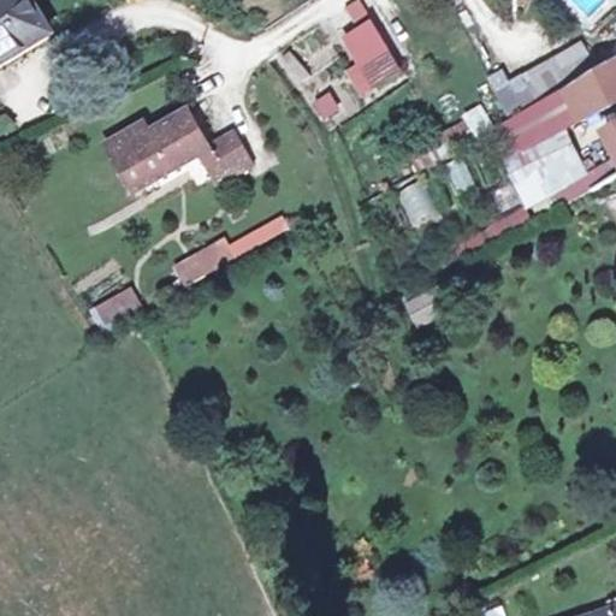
[(0,0),(0,57),(53,28),(37,0),(0,0)]
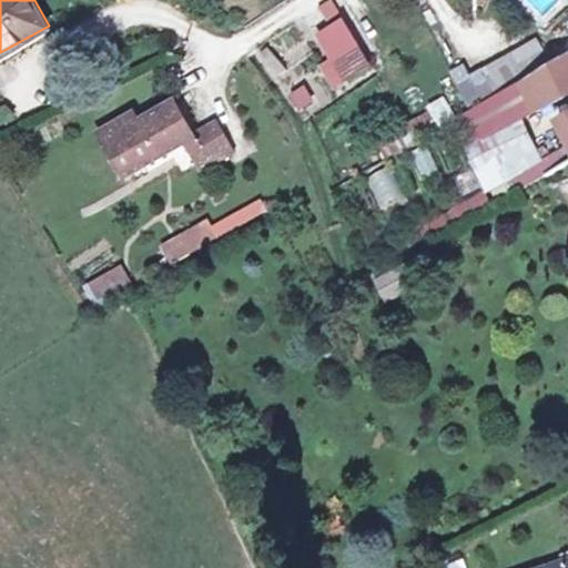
[(324,0),(335,21),(324,28),(347,67),(371,52),(342,0),(324,0)]
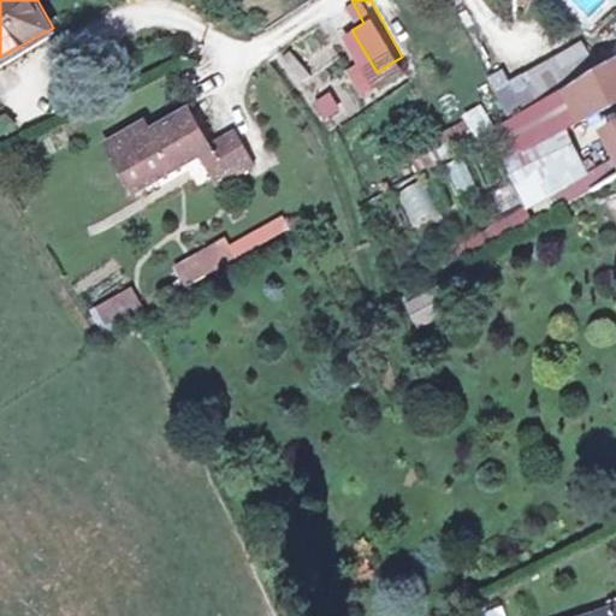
[(581,39),(555,49),(569,76),(594,61),(581,39)]
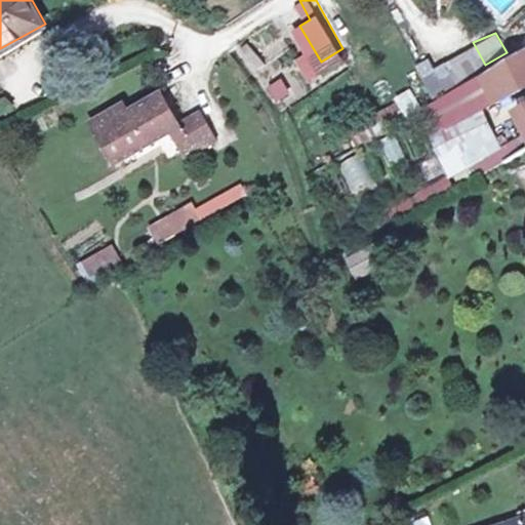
[(251,40),(239,46),(252,70),(265,63),(251,40)]
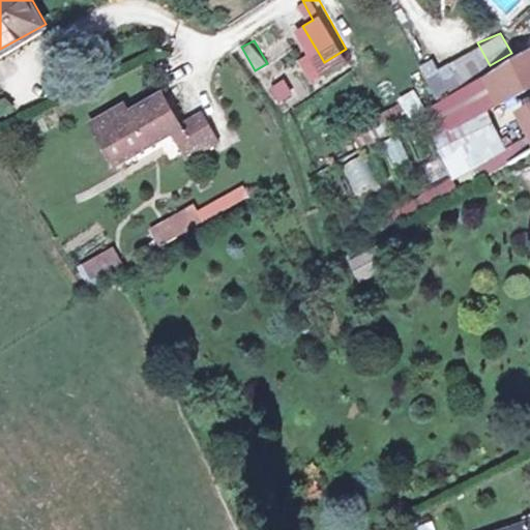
[(477,42),(429,67),(443,92),(490,65),(477,42)]
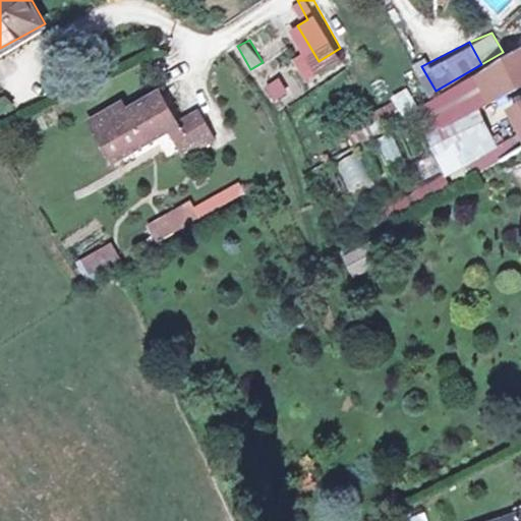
[(520,44),(473,71),(489,104),(520,87),(520,44)]
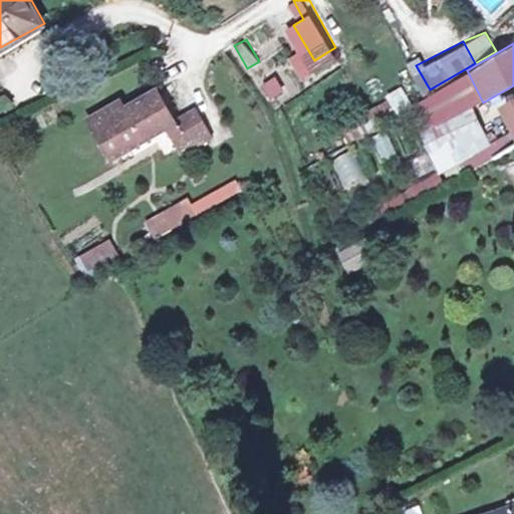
[(483,102),(467,70),(416,100),(432,129),(483,102)]
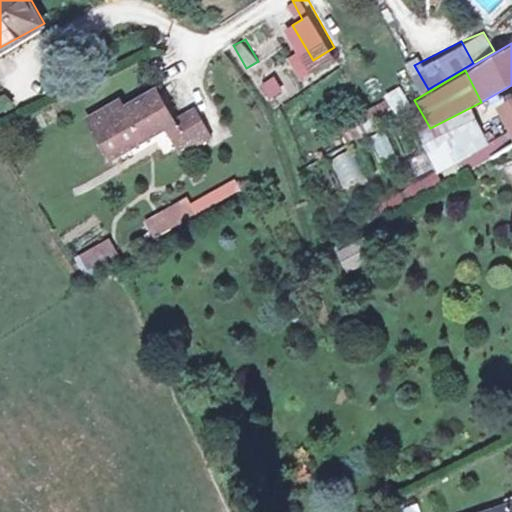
[(269,82),(276,92),(286,86),(281,76),(269,82)]
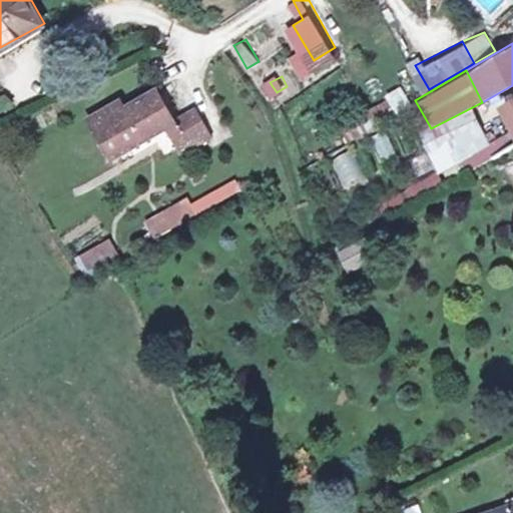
[(159,83),(127,102),(94,121),(112,153),(167,122),(173,132),(181,144),(212,128),(198,100),(176,111),(159,83)]
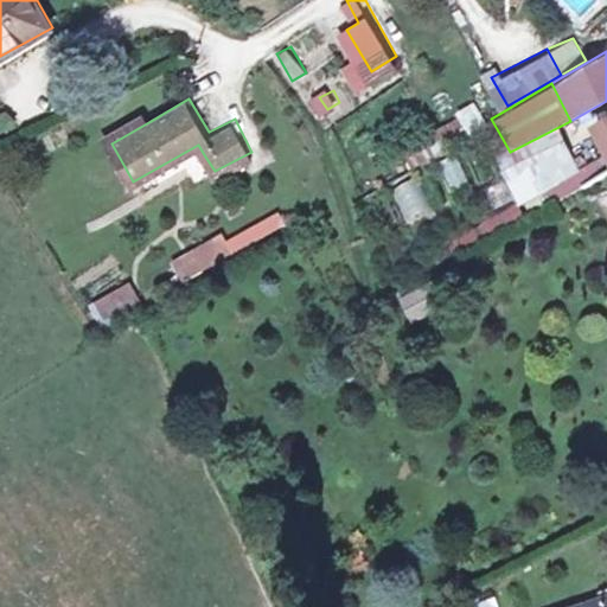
[(112,144),(151,121),(146,113),(107,135),(112,144)]
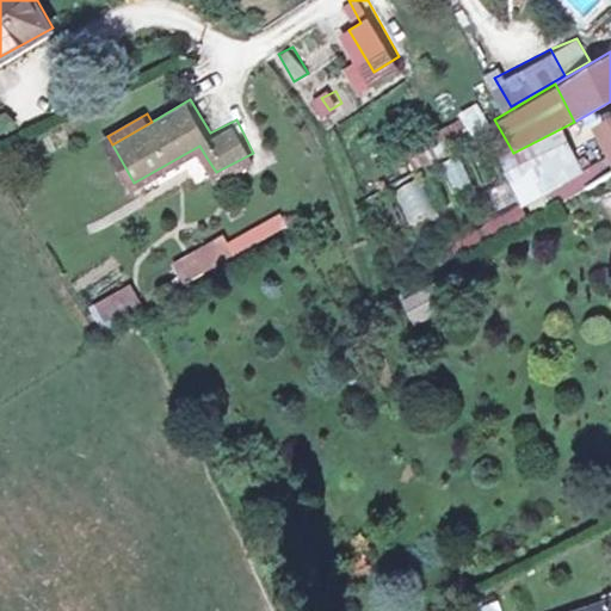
[(586,181),(610,168),(610,150),(559,177),(566,192),(586,181)]
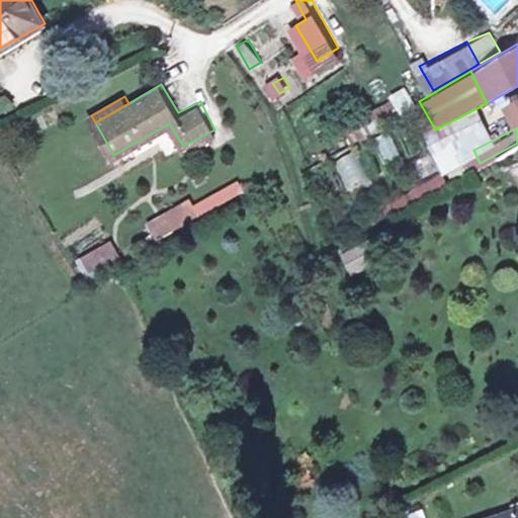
[(378,138),(383,161),(397,158),(392,135),(378,138)]
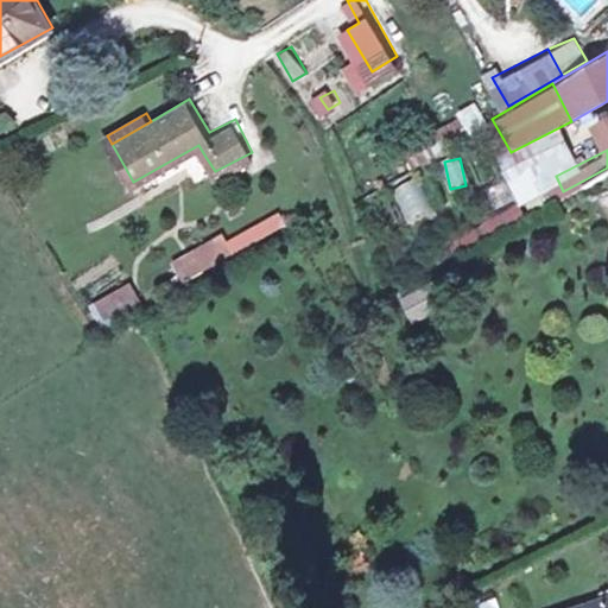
[(607,168),(583,181),(603,221),(607,217),(607,168)]
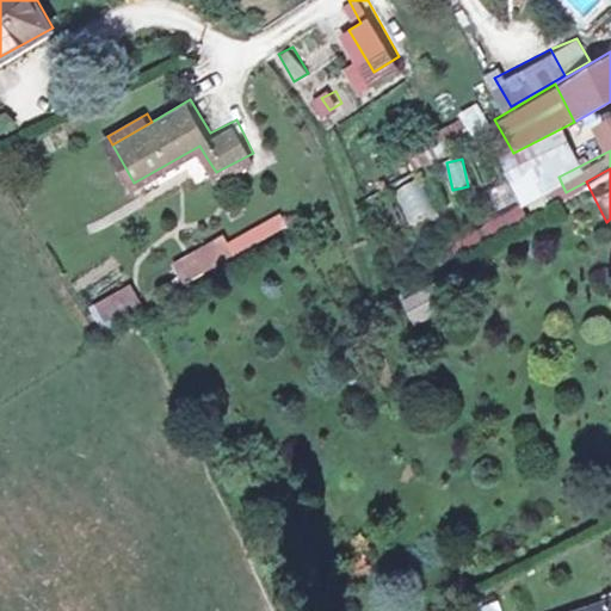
[(417,178),(395,189),(409,220),(431,210),(417,178)]
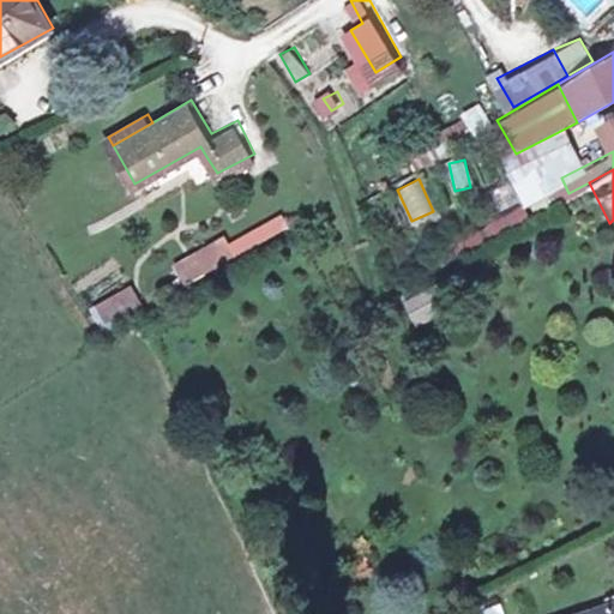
[(455,260),(533,221),(524,206),(447,246),(455,260)]
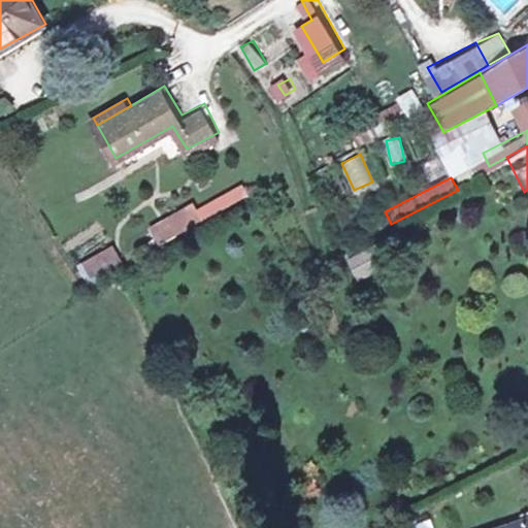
[(237,183),(147,229),(157,245),(245,199),(237,183)]
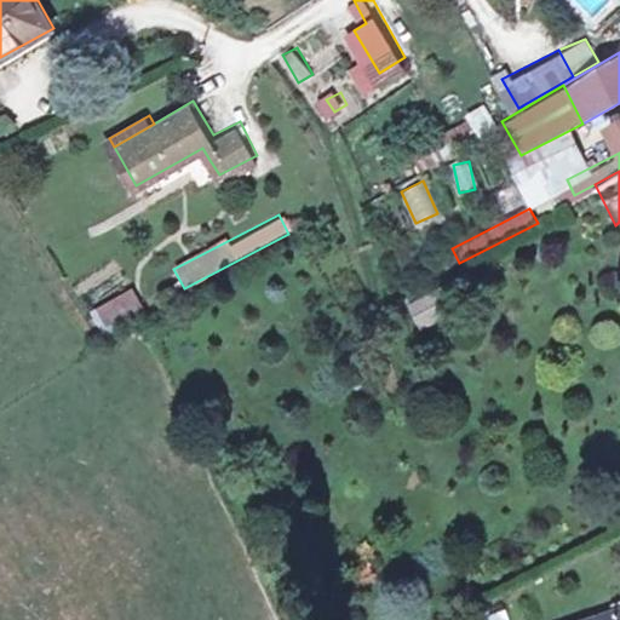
[(104,337),(145,313),(131,287),(90,311),(104,337)]
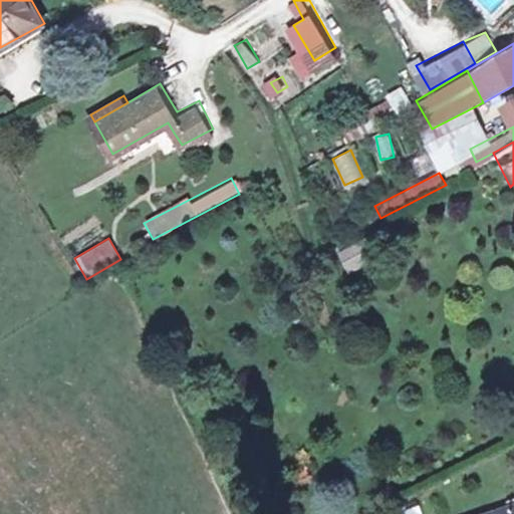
[(337,253),(347,273),(370,262),(361,242),(337,253)]
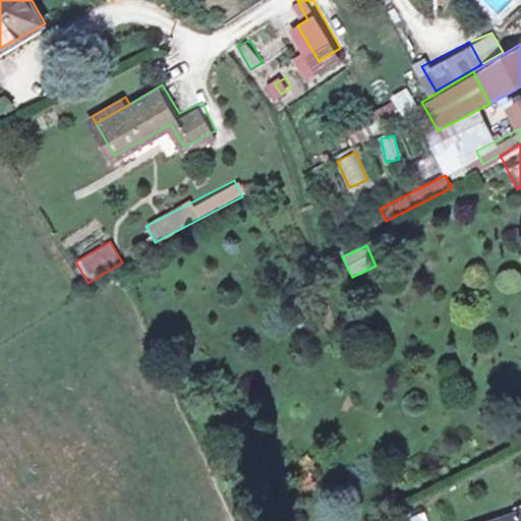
[(520,520),(520,491),(508,497),(512,509),(477,520),(520,520)]
